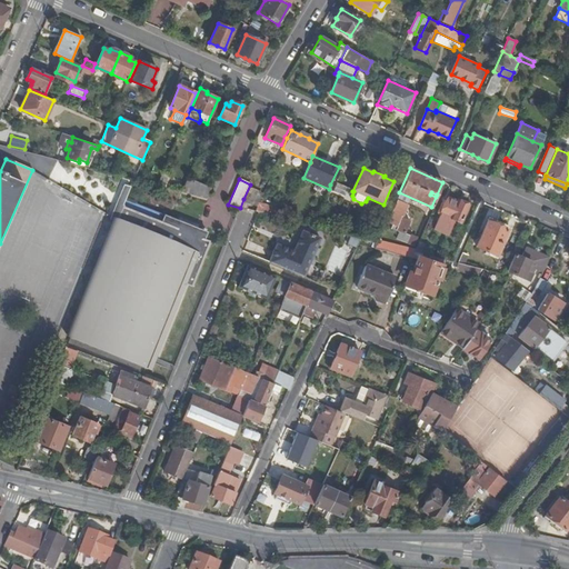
[(206,199),(211,188),(186,181),(181,192),(206,199)]
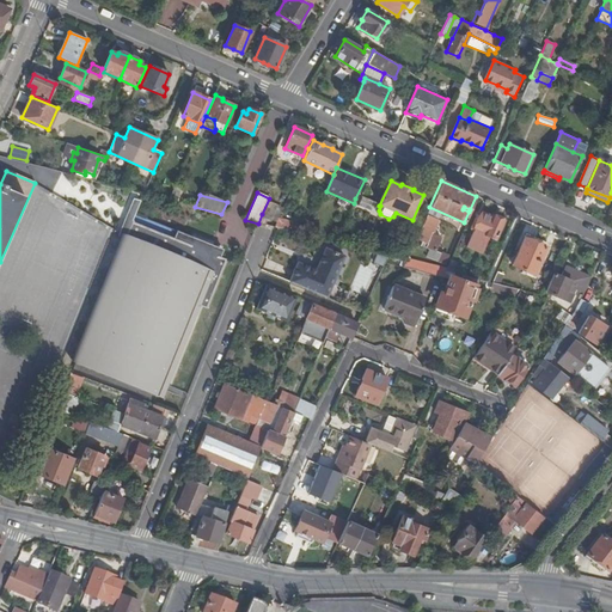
[(373,207),(355,199),(354,203),(352,207),(369,215),(373,207)]
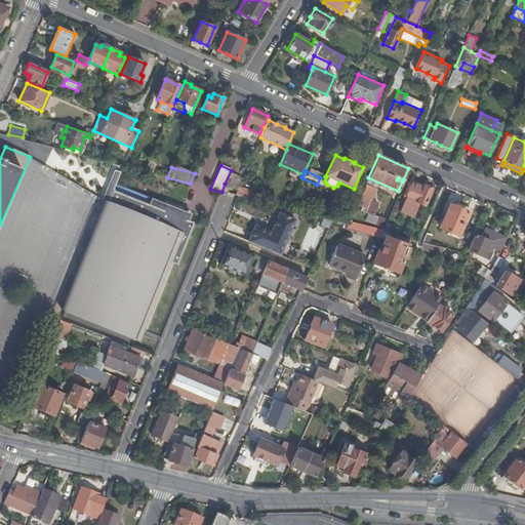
[(350,197),(354,189),(339,183),(337,186),(340,193),(350,197)]
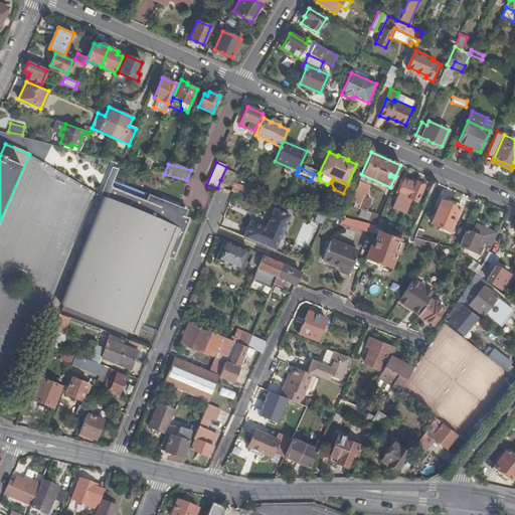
[(415,201),(423,185),(414,181),(413,183),(404,179),(400,188),(397,187),(395,192),(398,193),(392,206),(404,212),(410,198),(415,201)]
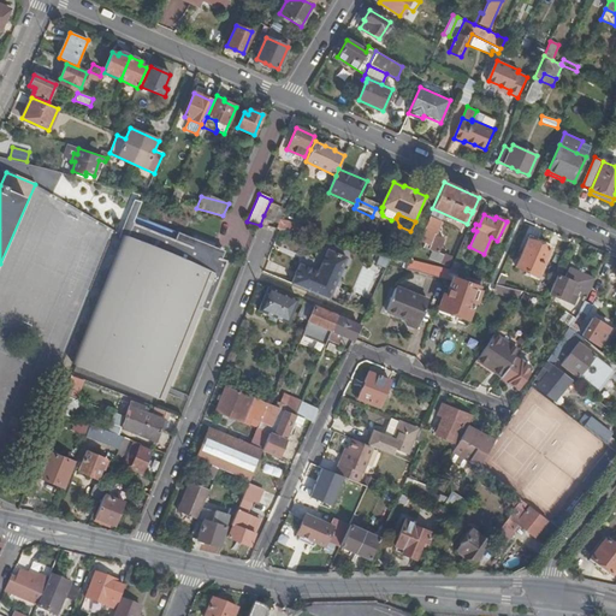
[(137,215),(76,365),(158,398),(164,383),(170,385),(201,308),(207,292),(213,295),(226,261),(221,259),(190,247),(144,227),(147,219),(137,215)]
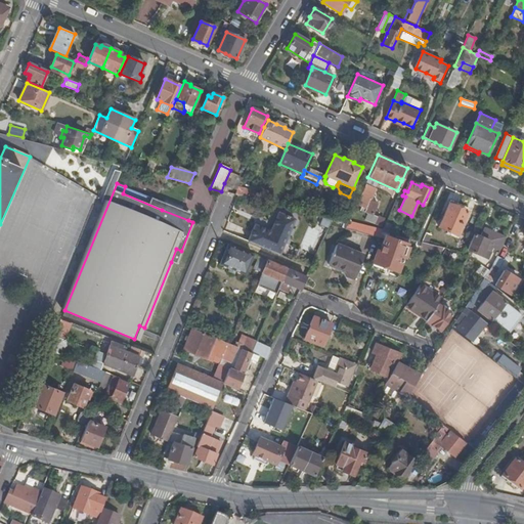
[(238,186),(224,183),(221,191),(234,194),(238,186)]
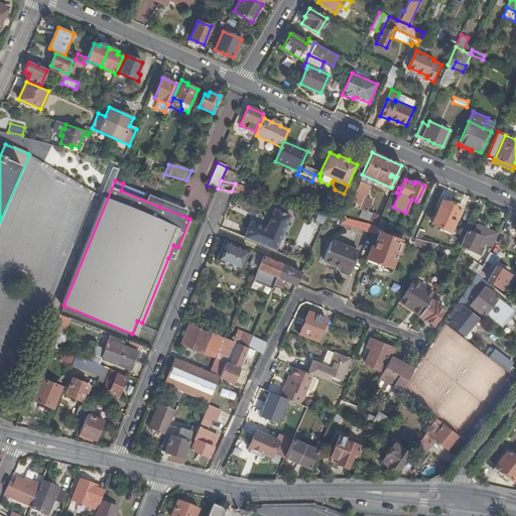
[(369,186),(359,181),(351,201),(361,205),(364,198),(369,186)]
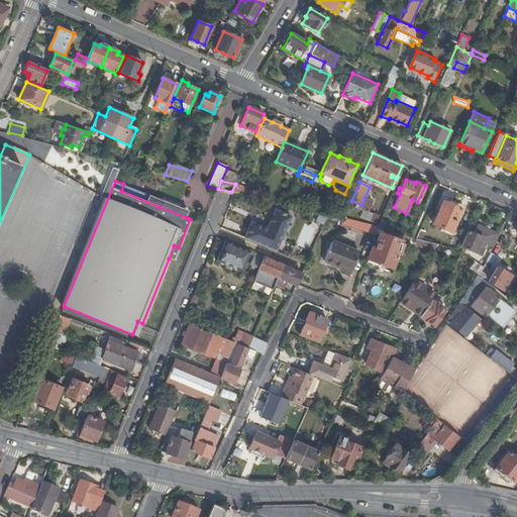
[(251,188),(235,184),(231,192),(235,193),(252,197),(253,192),(251,188)]
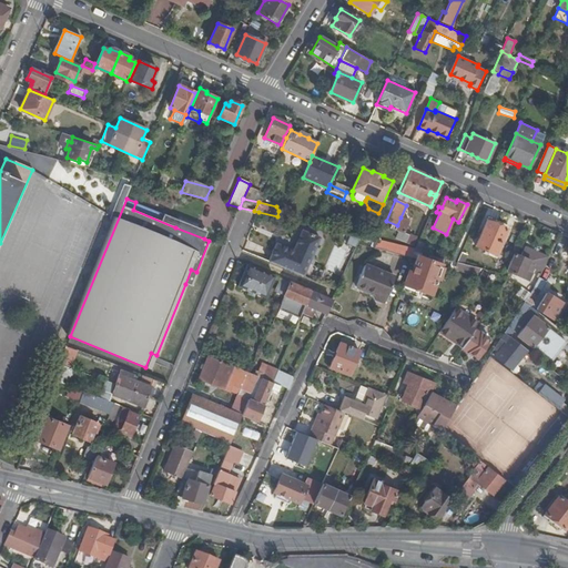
[(408,221),(401,217),(397,225),(395,230),(399,231),(404,233),(408,221)]
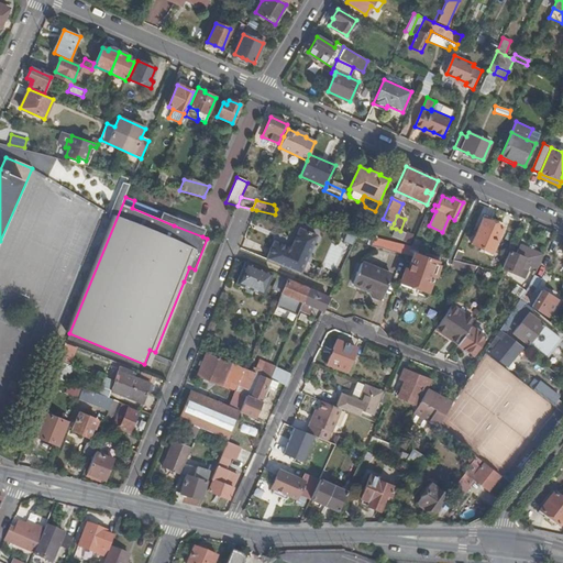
[(177,218),(174,225),(202,236),(205,230),(177,218)]
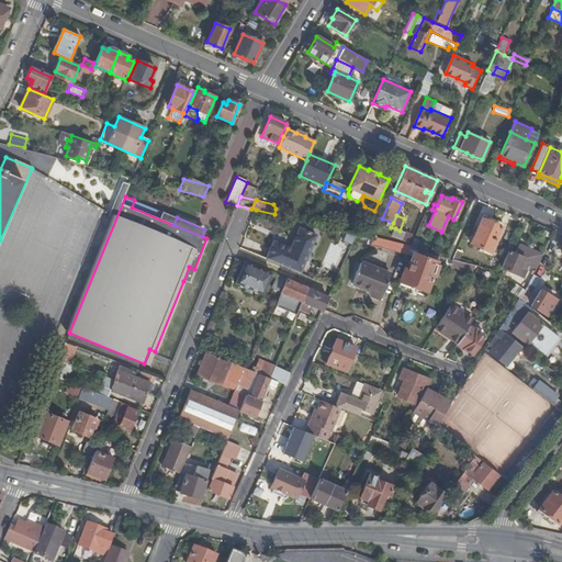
[(489,251),(501,227),(492,223),(482,218),(471,243),(489,251)]
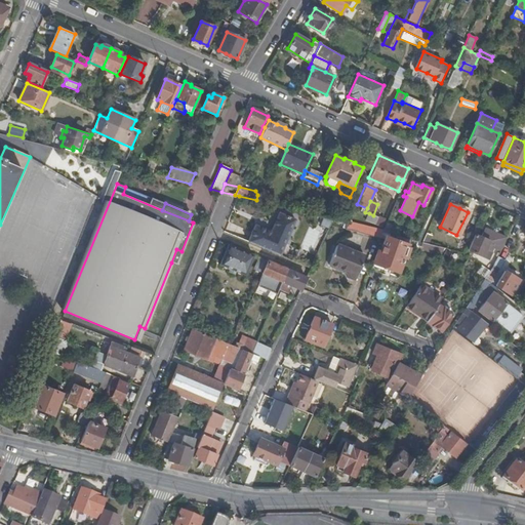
[(295,219),(280,213),(272,232),(255,226),(249,242),(281,255),(295,219)]
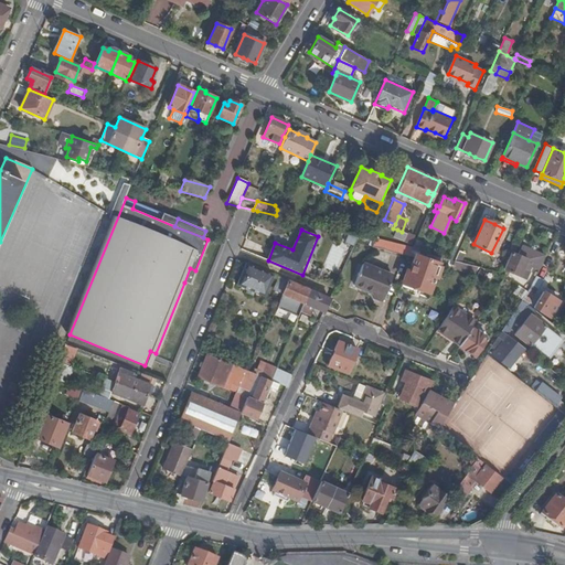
[(407,234),(402,232),(397,230),(394,237),(404,242),(407,234)]
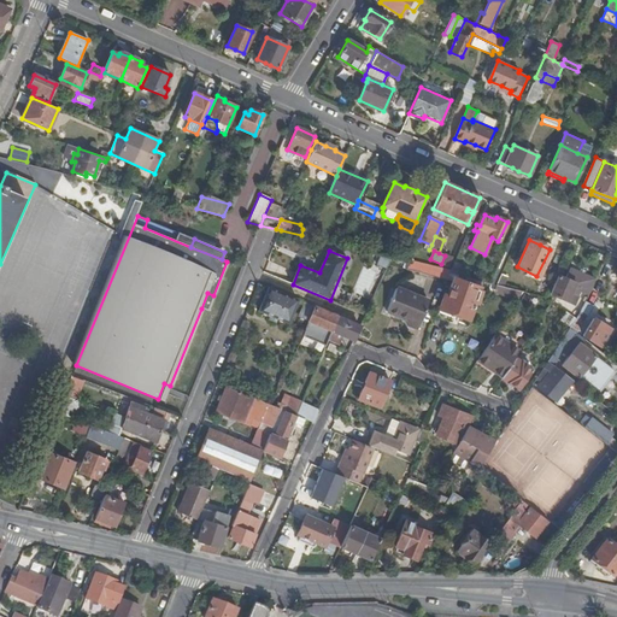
[(392,259),(381,257),(377,265),(386,270),(392,259)]
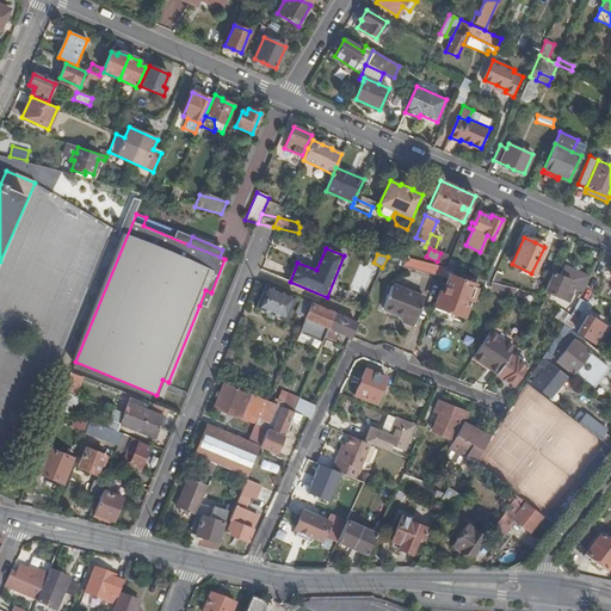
[(412,259),(406,258),(405,261),(401,260),(399,266),(409,269),(412,259)]
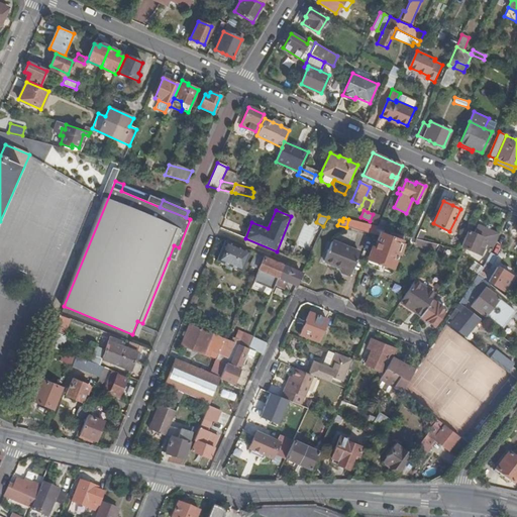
[(346,227),(367,232),(370,225),(348,219),(346,227)]
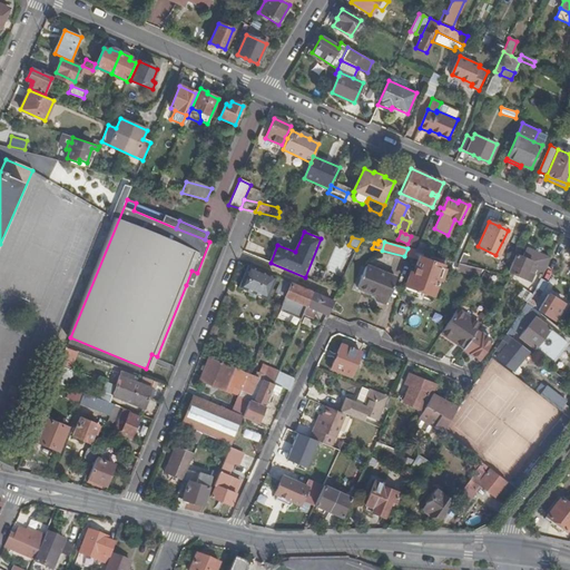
[(414,253),(421,254),(425,244),(420,242),(414,253)]
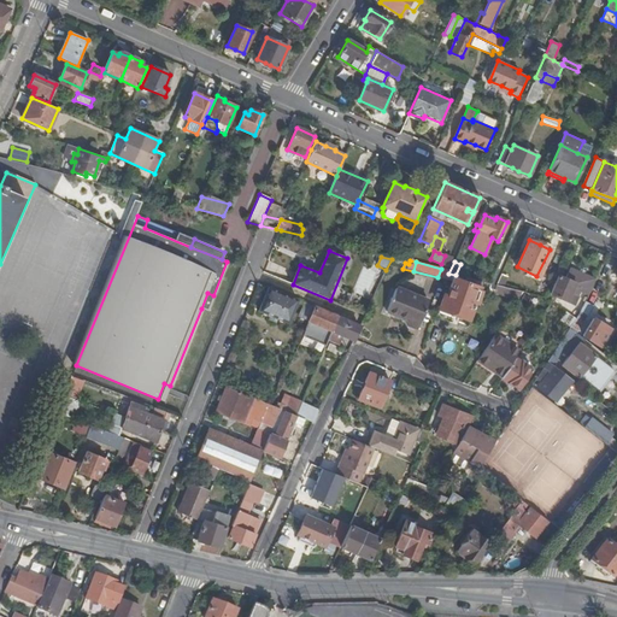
[(570,268),(565,278),(581,286),(576,294),(579,295),(588,295),(595,278),(570,268)]
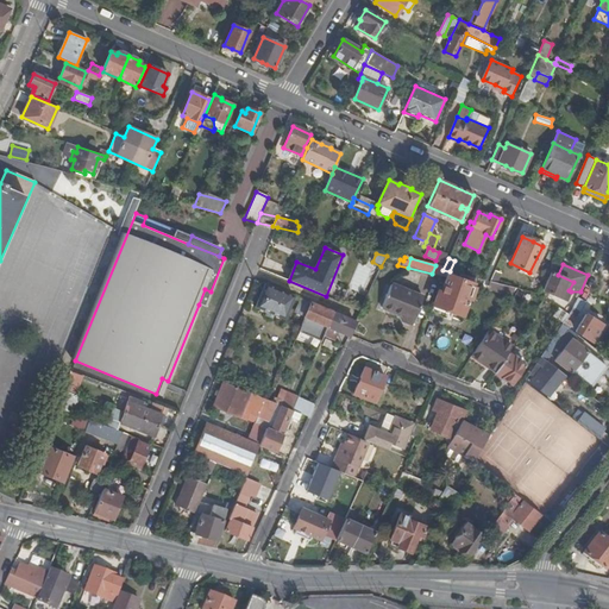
[(482,287),(483,280),(450,271),(443,270),(441,275),(447,277),(441,292),(439,290),(434,303),(463,313),(473,283),(482,287)]
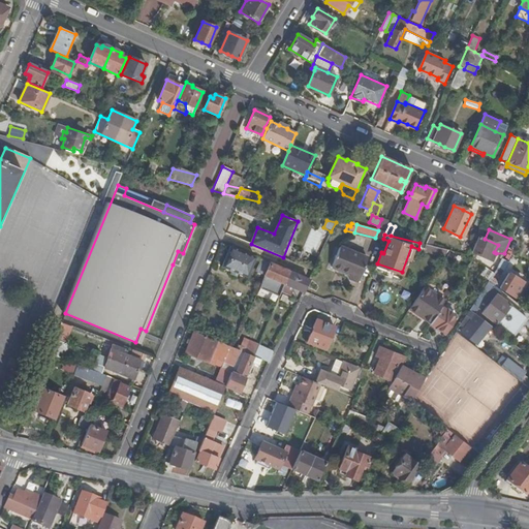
[(435,236),(430,235),(425,245),(431,246),(435,236)]
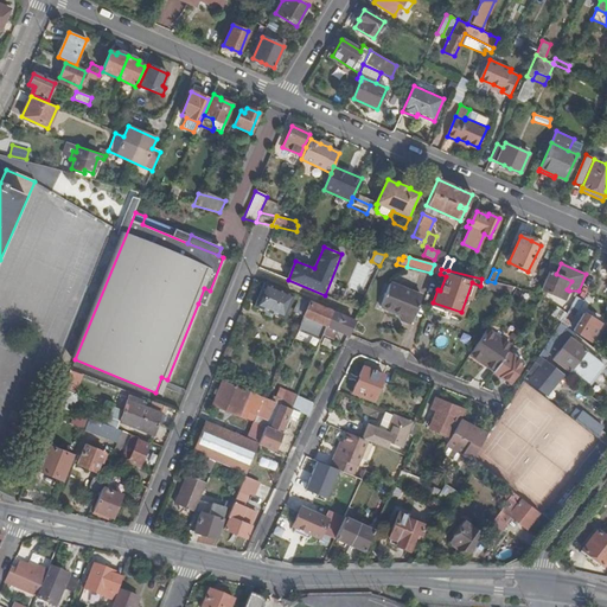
[(567,289),(572,281),(556,274),(550,272),(542,289),(564,299),(569,291),(567,289)]
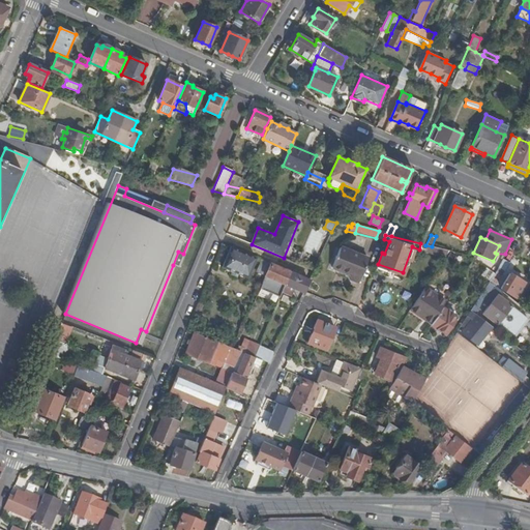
[(247,278),(256,258),(231,247),(223,267),(247,278)]
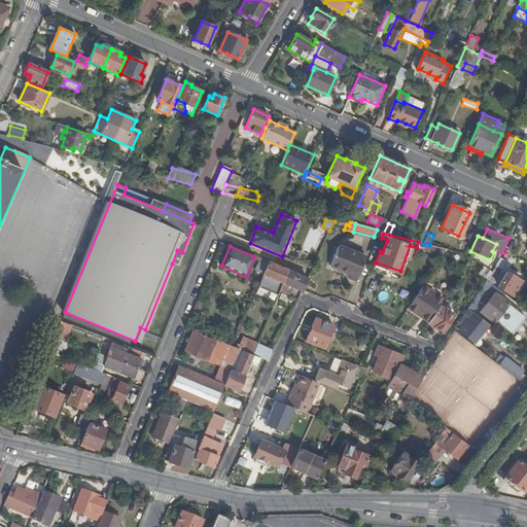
[(335,268),(349,273),(358,276),(365,255),(342,247),(339,256),(337,255),(336,259),(338,259),(335,268)]
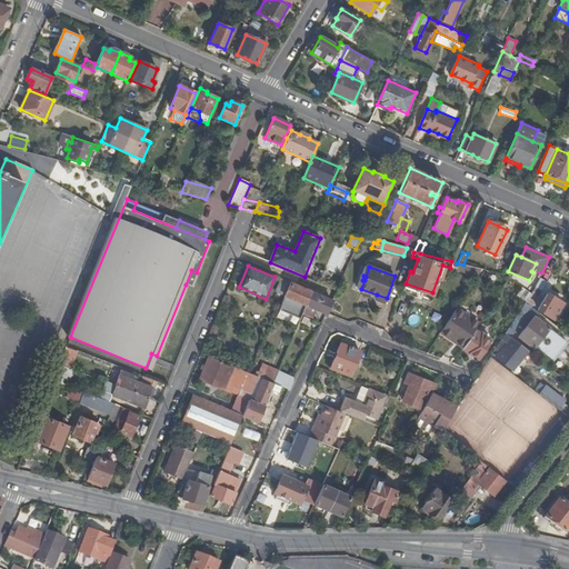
[(191,287),(197,272),(191,270),(186,285),(191,287)]
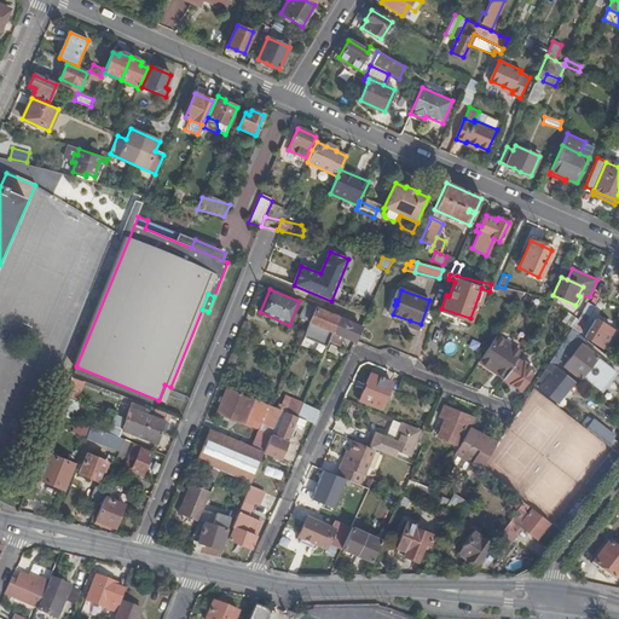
[(596,307),(588,302),(585,307),(579,318),(573,328),(572,329),(579,335),(596,307)]
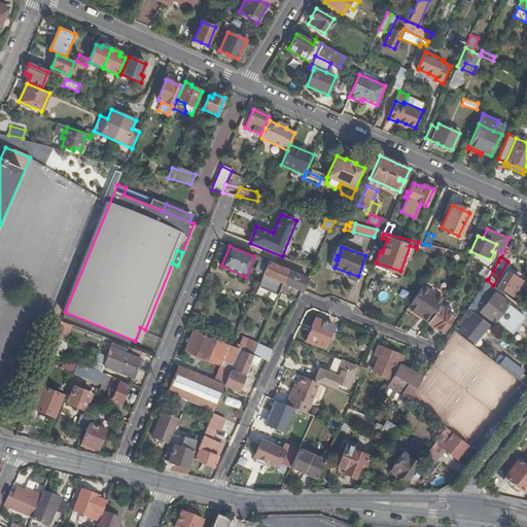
[(289,271),(269,262),(258,286),(279,295),(281,290),(289,271)]
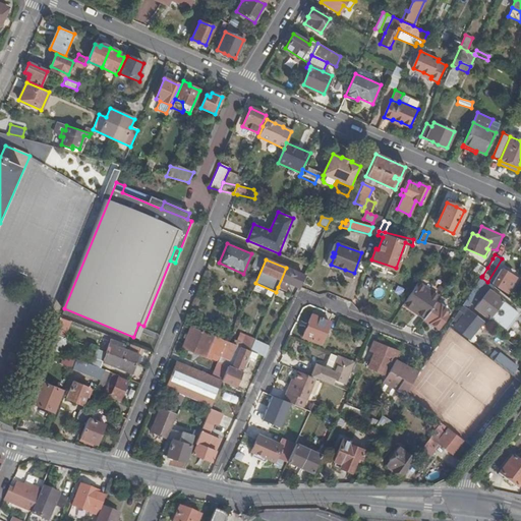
[(482,276),(487,268),(478,263),(474,269),(482,276)]
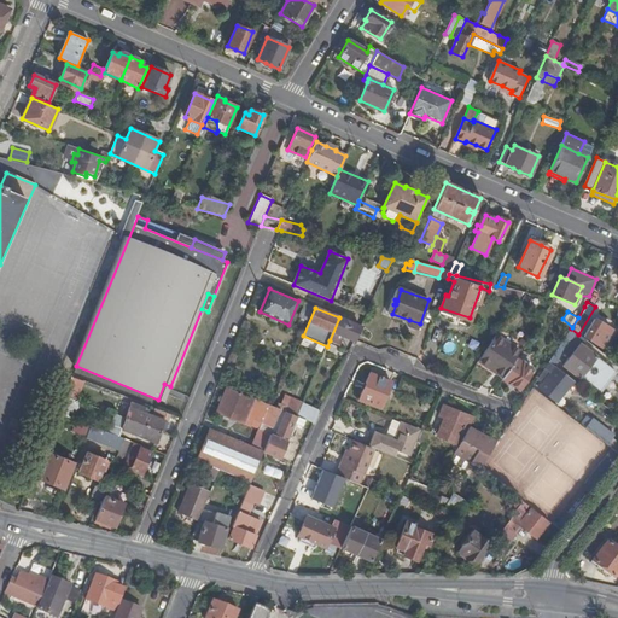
[(360,327),(339,318),(330,340),(340,345),(344,337),(354,340),(355,340),(360,327)]
